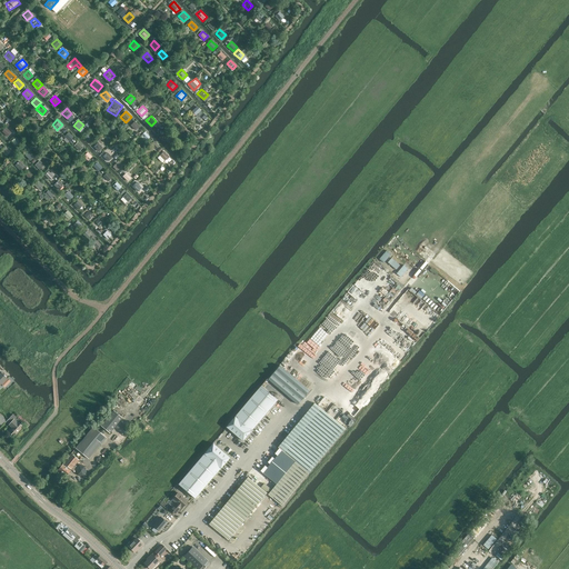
[(136,120),(128,126),(133,132),(140,127),(136,120)]
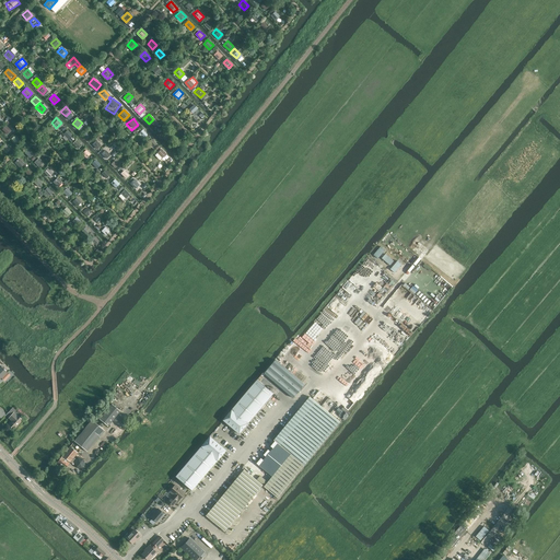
[(7,125),(2,129),(8,135),(12,130),(7,125)]
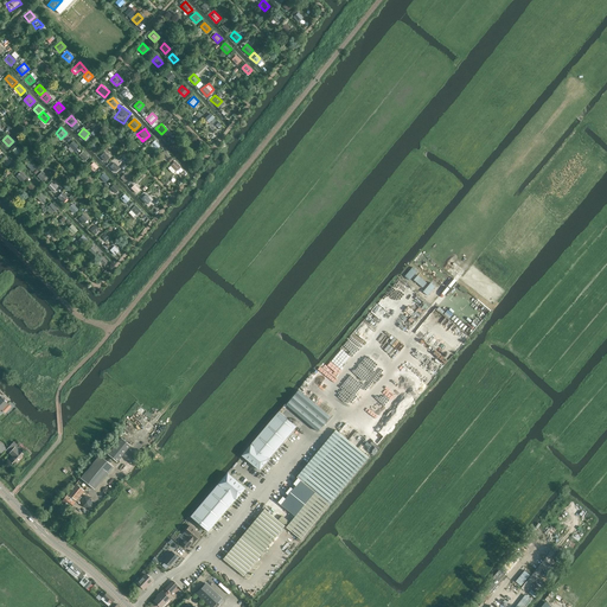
[(96,141),(90,135),(87,140),(91,146),(96,141)]
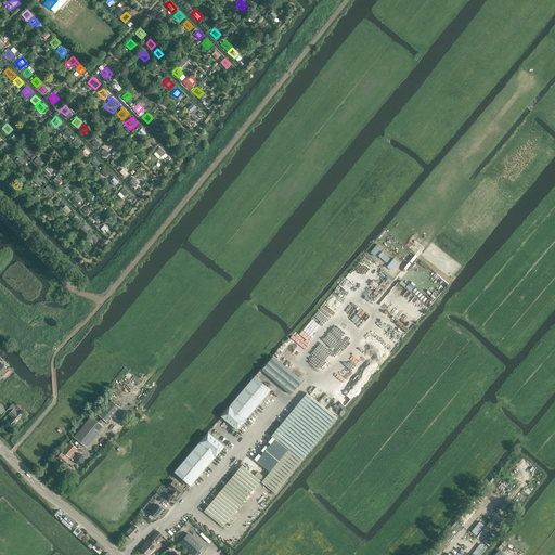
[(145,131),(140,127),(136,131),(141,137),(145,131)]
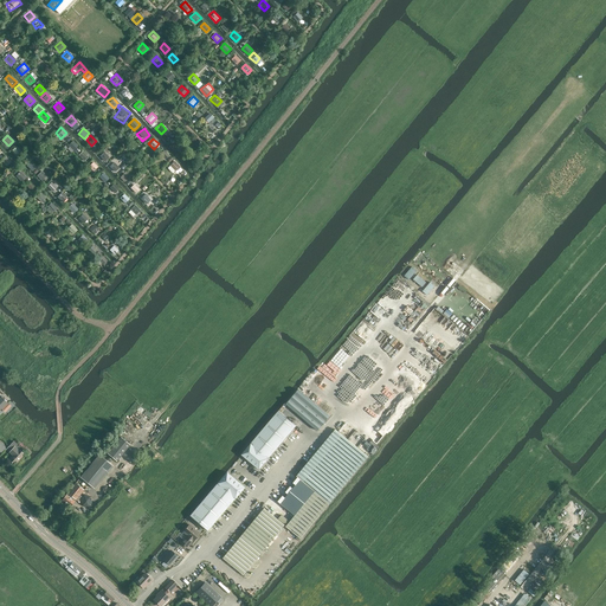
[(182,144),(176,140),(172,144),(178,149),(182,144)]
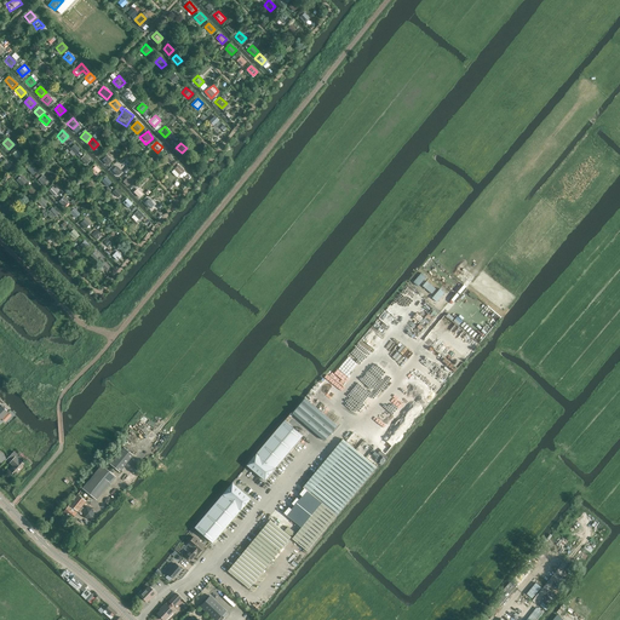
[(74,156),(81,149),(75,144),(69,150),(74,156)]
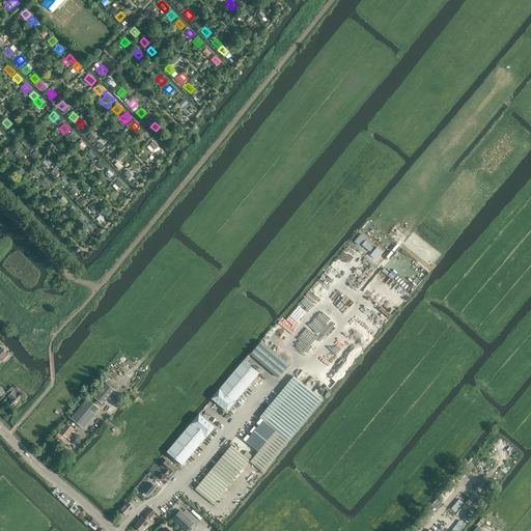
[(9,129),(15,135),(20,130),(14,124),(9,129)]
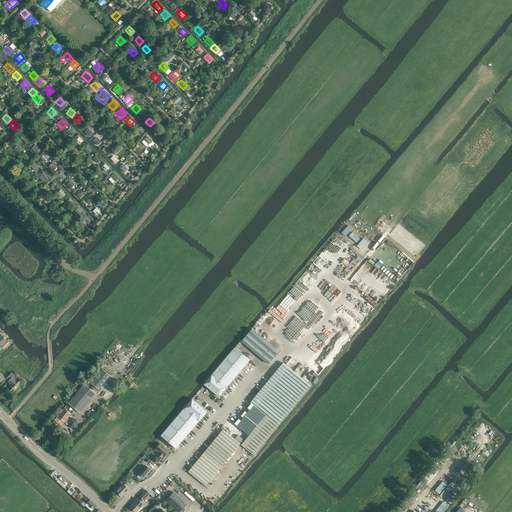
[(141,134),(144,131),(138,125),(135,129),(141,134)]
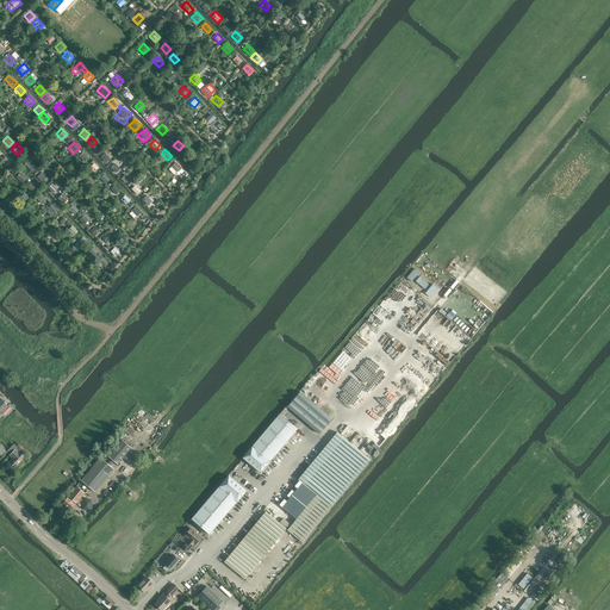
[(8,163),(12,160),(6,154),(1,157),(8,163)]
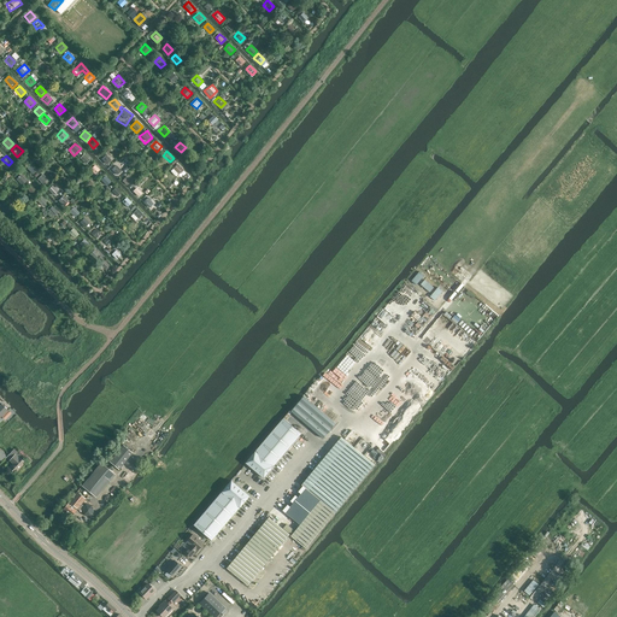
[(37,168),(29,159),(25,164),(33,172),(37,168)]
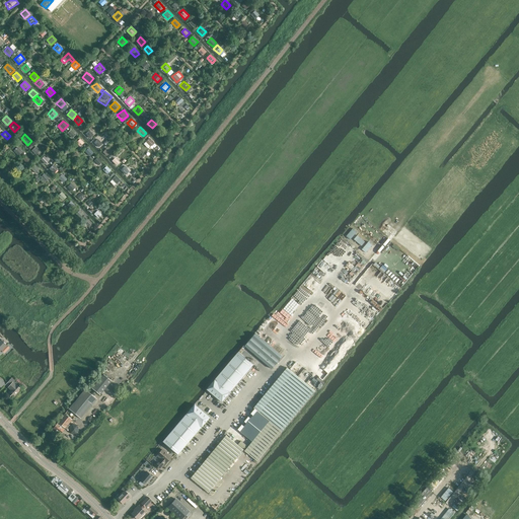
[(102,142),(98,137),(94,140),(98,145),(102,142)]
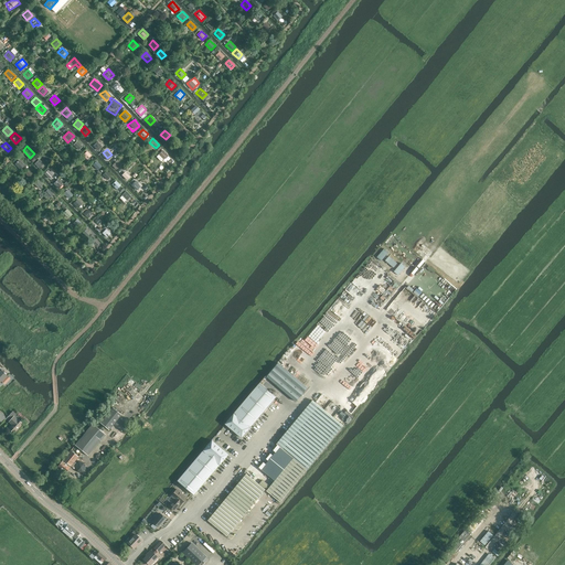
[(44,161),(38,155),(33,159),(39,166),(44,161)]
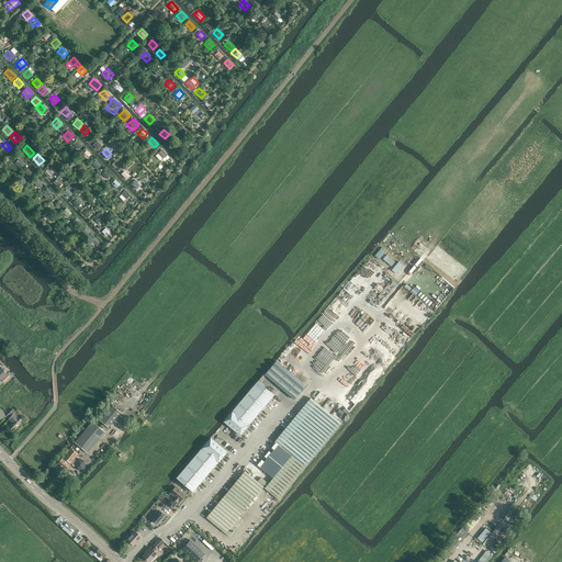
[(25,163),(19,156),(15,160),(21,166),(25,163)]
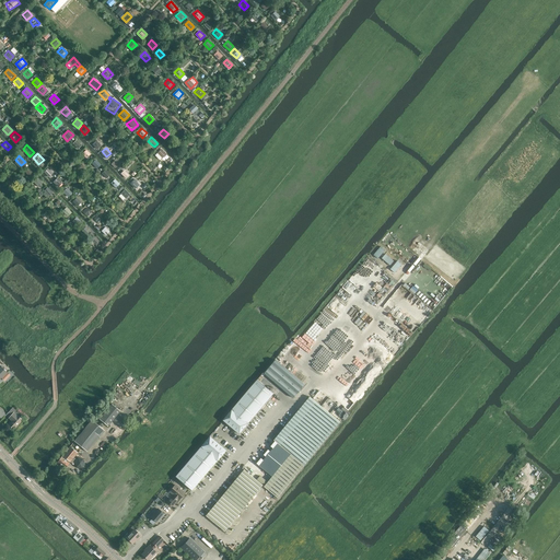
[(100,163),(95,158),(91,162),(96,167),(100,163)]
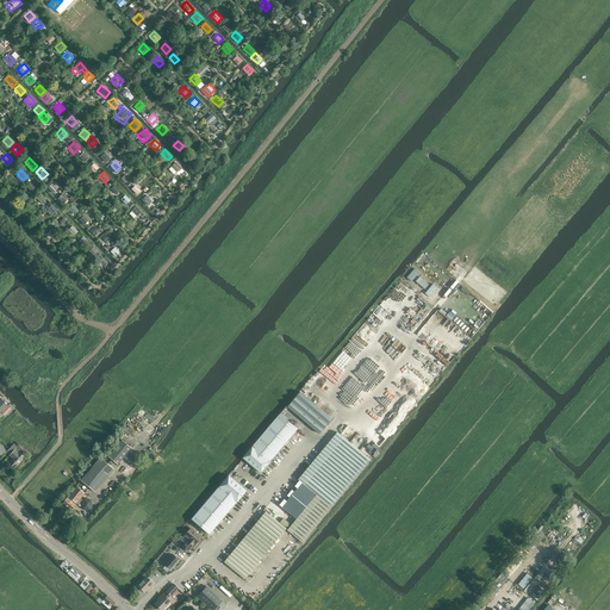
[(125,184),(131,179),(126,173),(122,178),(125,184)]
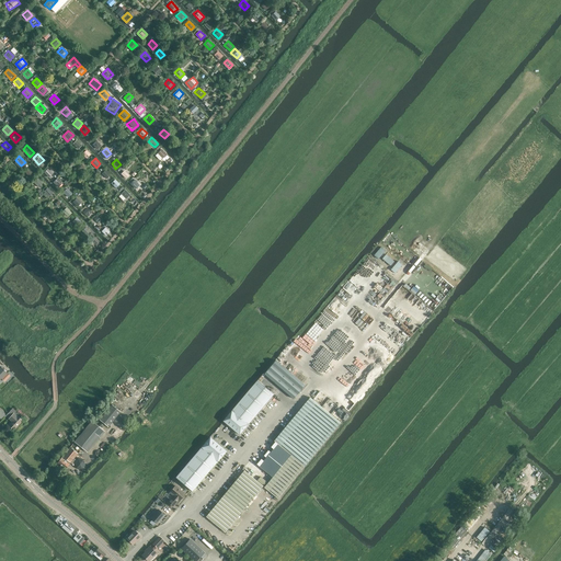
[(49,178),(55,172),(50,167),(45,173),(49,178)]
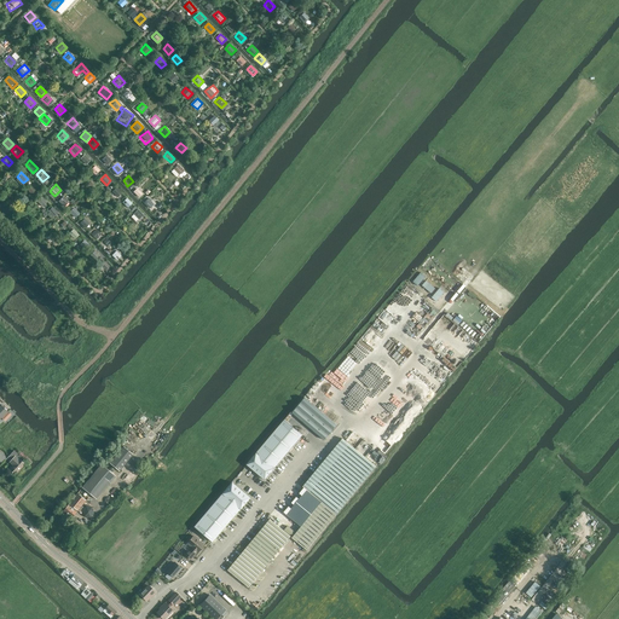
[(117,186),(113,191),(119,197),(123,192),(117,186)]
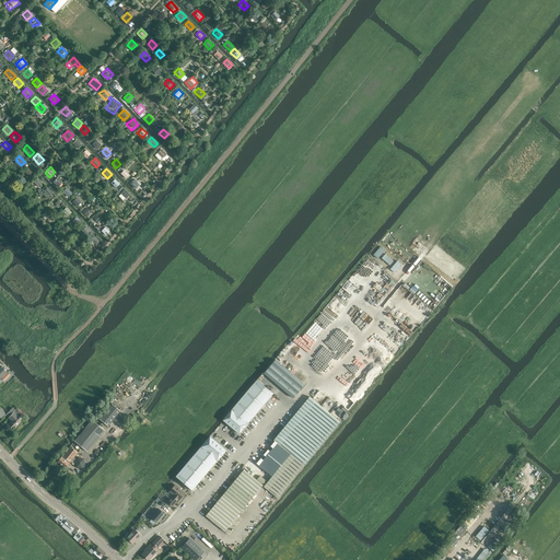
[(43,182),(35,174),(32,178),(38,186),(43,182)]
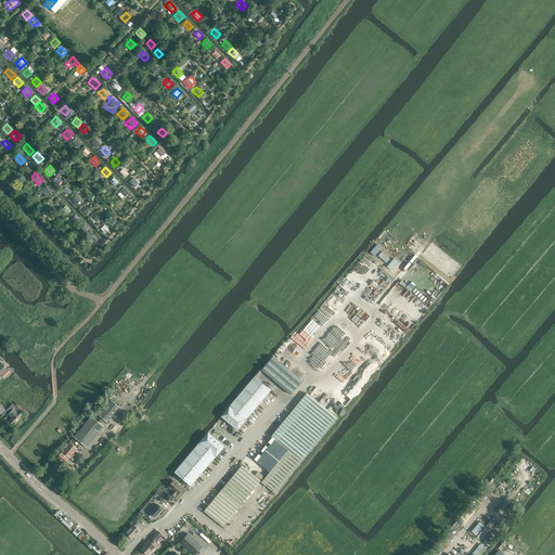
[(62,179),(56,173),(52,179),(56,183),(62,179)]
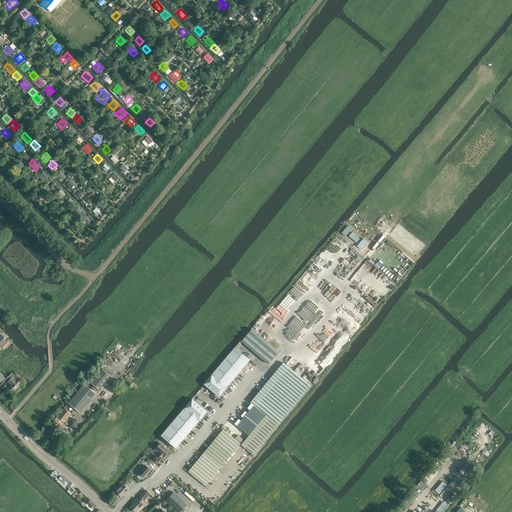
[(110,167),(105,162),(101,165),(106,171),(110,167)]
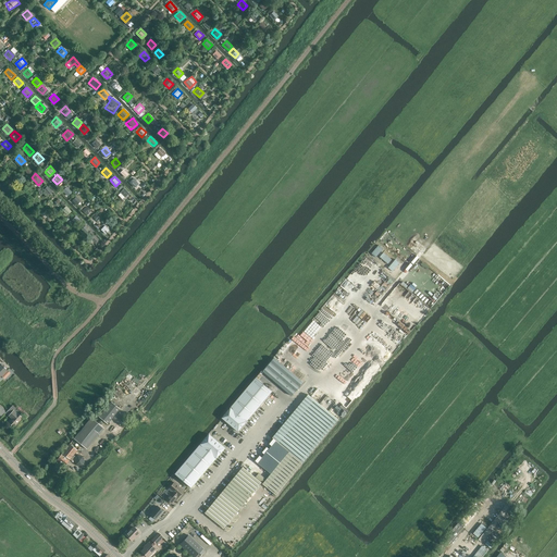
[(135,177),(130,182),(136,189),(140,185),(135,177)]
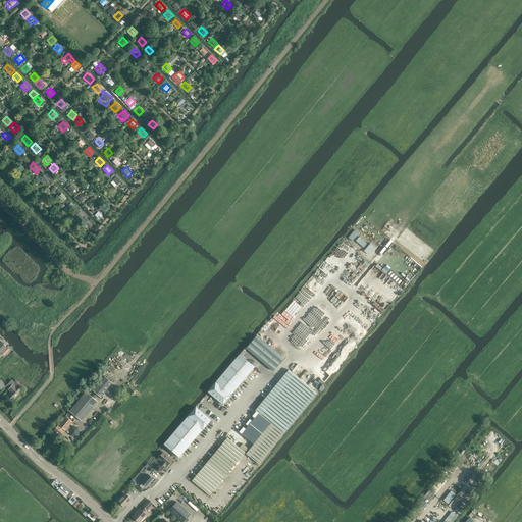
[(122,181),(116,174),(113,177),(119,185),(122,181)]
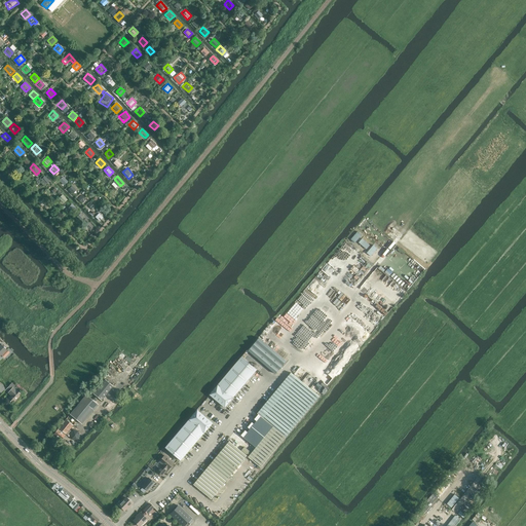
[(75,188),(70,183),(66,187),(71,192),(75,188)]
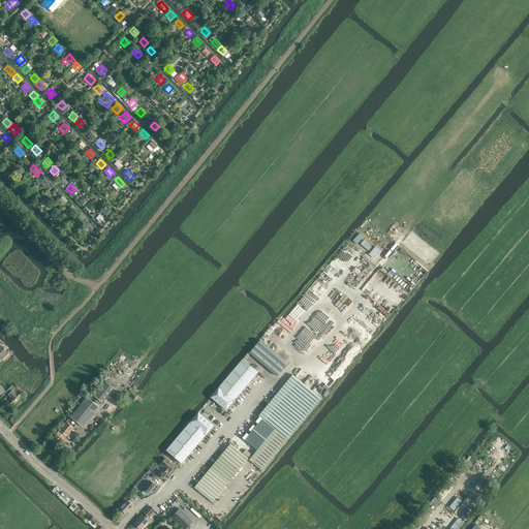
[(67,198),(61,193),(57,197),(63,203),(67,198)]
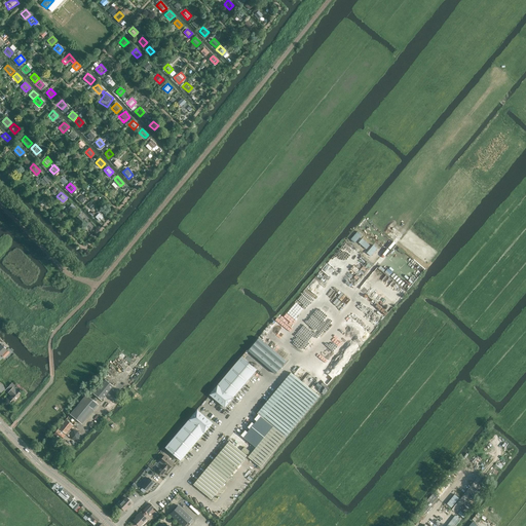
[(82,194),(78,199),(82,203),(87,198),(82,194)]
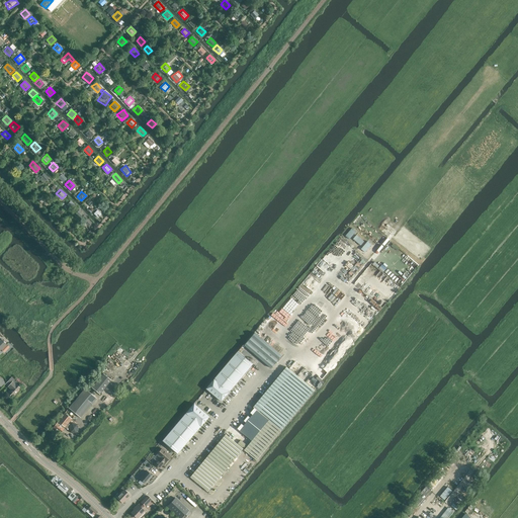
[(92,201),(87,197),(83,201),(87,206),(92,201)]
